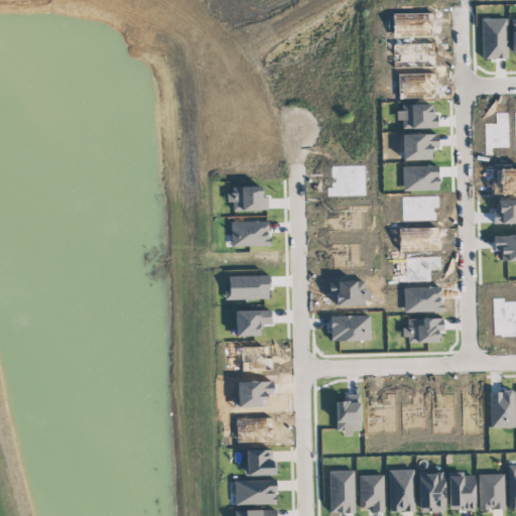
[(505,18),(481,19),(482,58),(506,57),(505,18)]
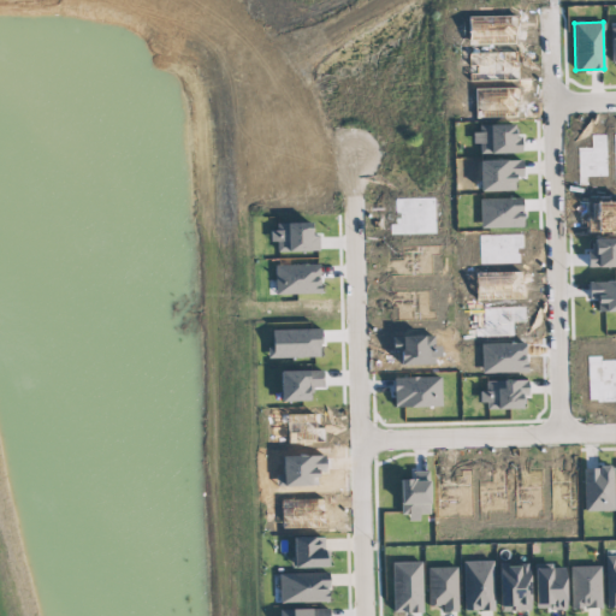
[(309,223),(276,224),(277,250),(318,249),(318,236),(311,236),(309,223)]
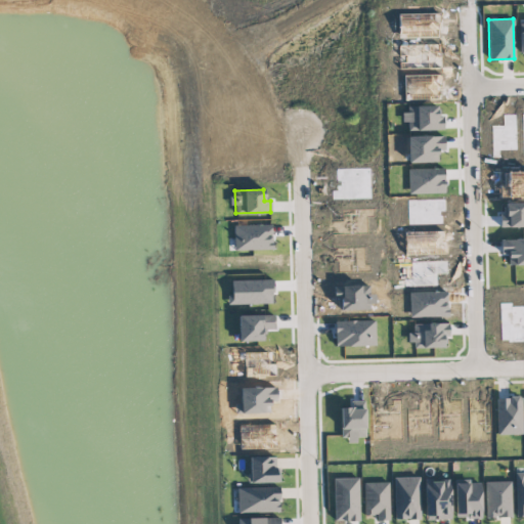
[(523,202),(505,203),(505,211),(498,212),(499,227),(523,226),(523,202)]
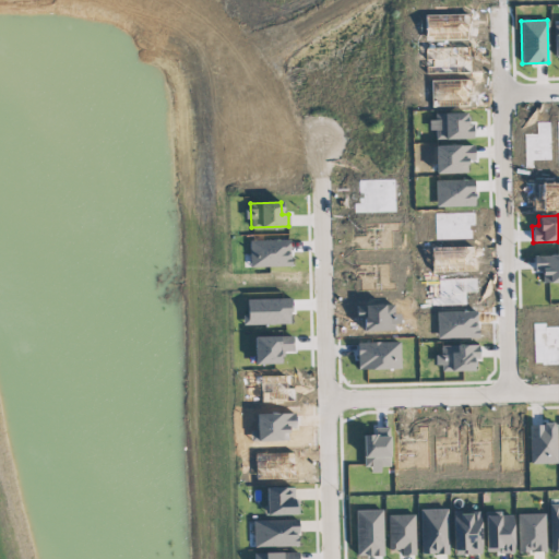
[(558,254),(533,256),(533,271),(540,271),(542,283),(558,282),(558,254)]
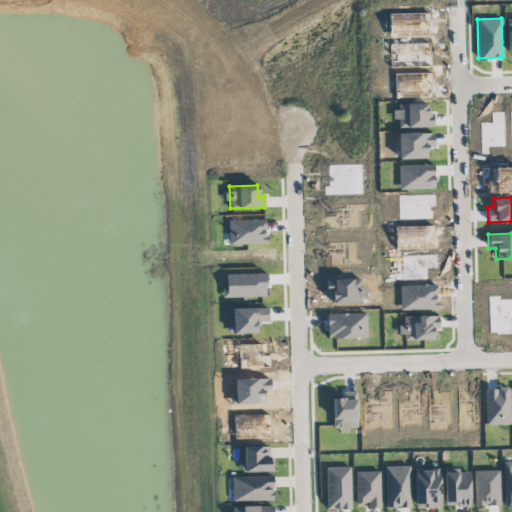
[(226,274),(227,296),(267,295),(267,273),(226,274)]
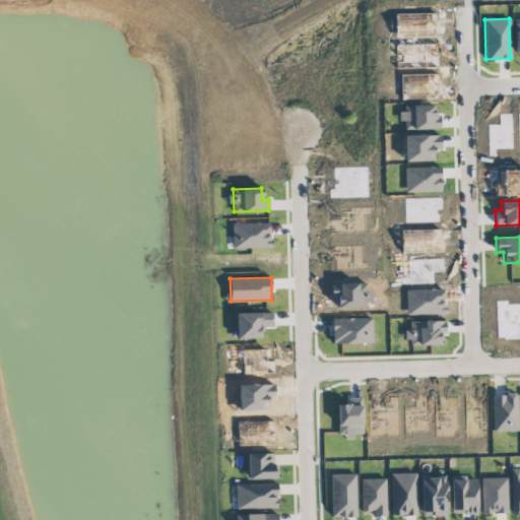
[(259,337),(259,326),(271,325),(271,313),(237,314),(238,338),(259,337)]
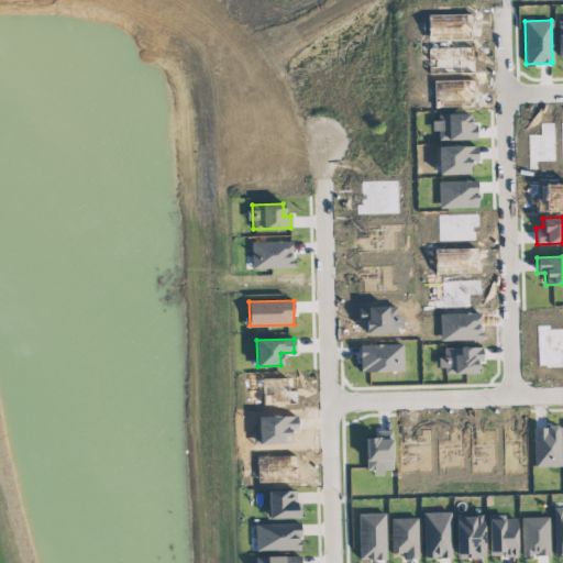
[(533,427),(534,466),(561,466),(560,426),(533,427)]
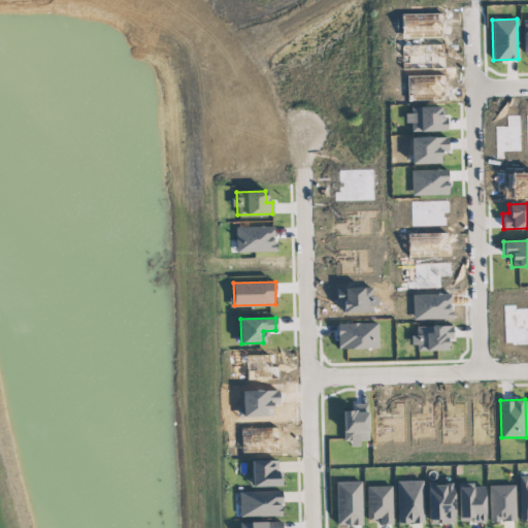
[(279,486),(279,459),(251,460),(251,487),(279,486)]
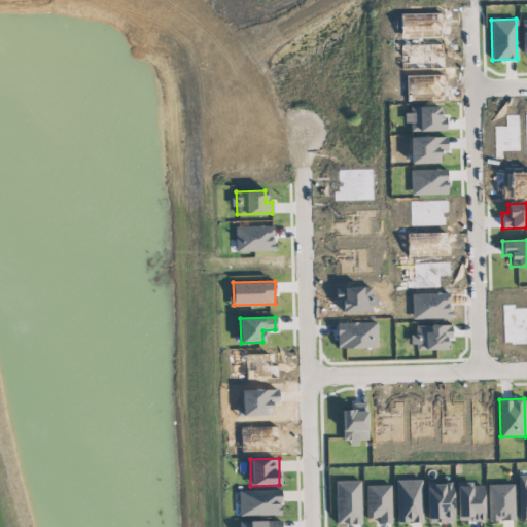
[(526,476),(518,477),(519,520),(526,519),(526,476)]
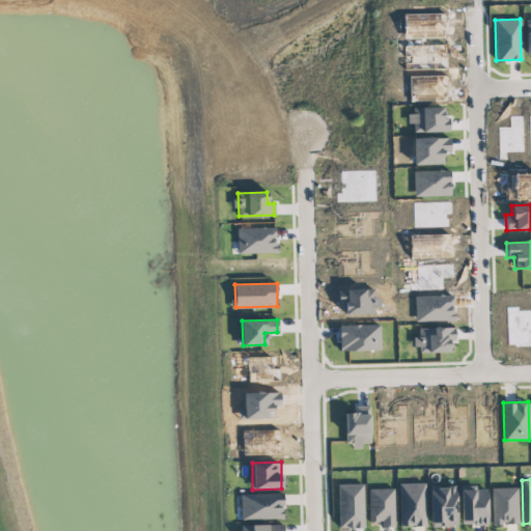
[(424,482),(398,483),(400,526),(425,526),(424,482)]
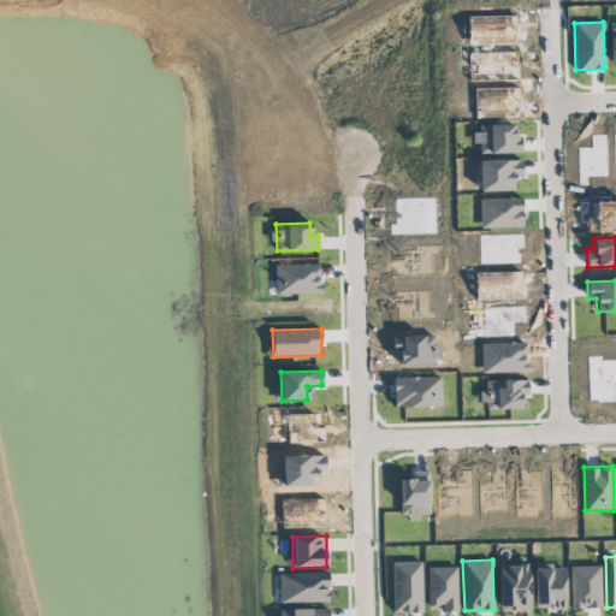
[(421,562),(392,562),(394,612),(422,611),(421,562)]
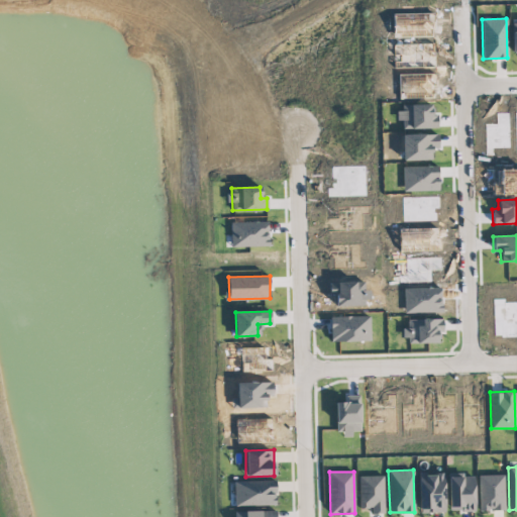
[(448,511),(475,510),(474,476),(463,476),(463,473),(447,473),(448,511)]
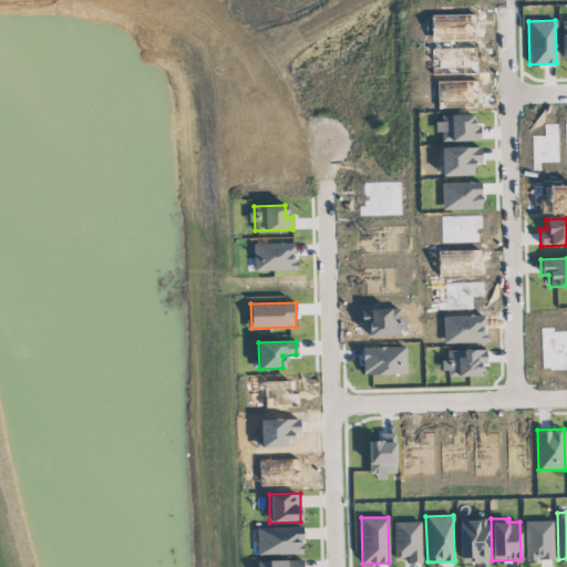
[(487,562),(486,519),(459,519),(460,562),(487,562)]
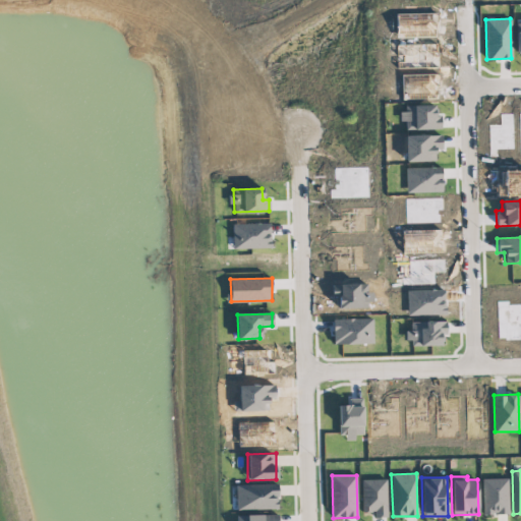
[(481,478),(482,514),(508,514),(508,478),(481,478)]
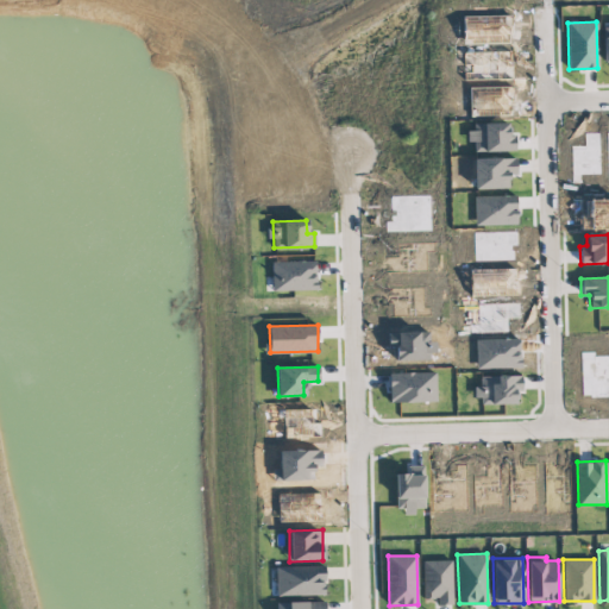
[(422,560),(424,600),(437,598),(438,604),(452,604),(452,560),(422,560)]
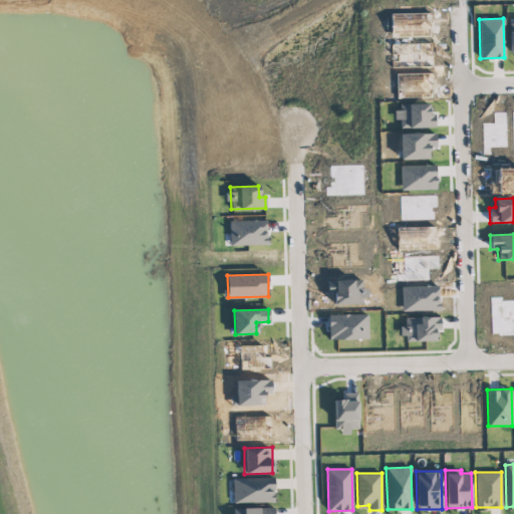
[(273,477),(232,478),(233,503),(274,502),(273,477)]
